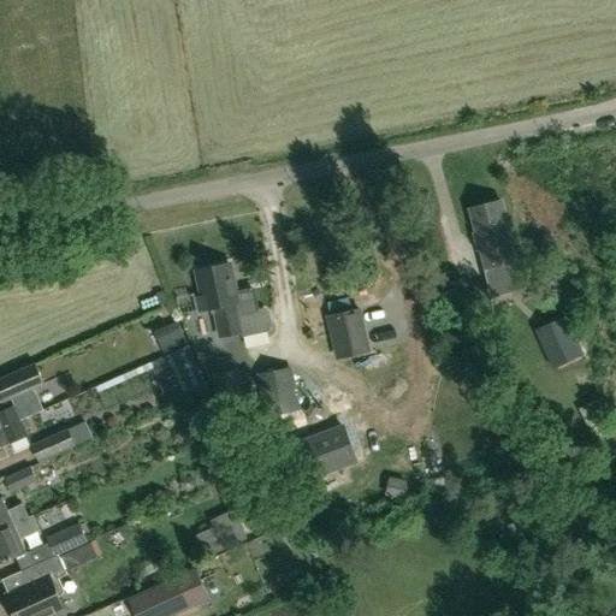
[(505,231),(498,202),(471,209),(479,238),(487,267),(516,260),(508,230),(505,231)]
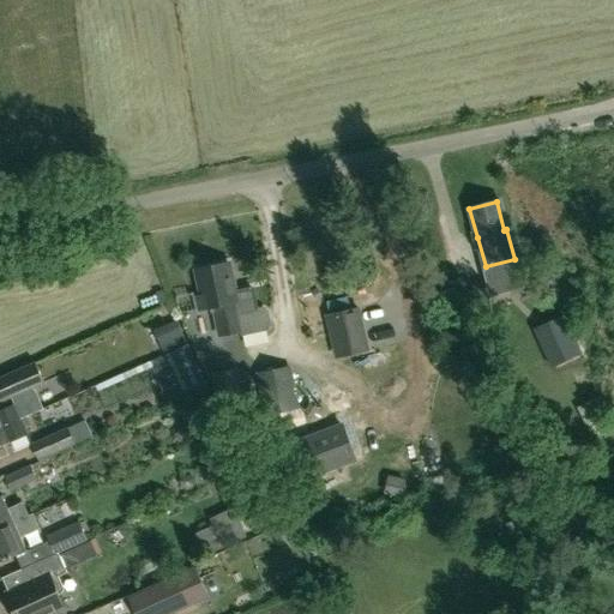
[(203,295),(198,296),(202,309),(205,308),(215,307),(220,335),(241,330),(242,336),(269,330),(271,324),(269,311),(263,307),(257,308),(253,289),(235,293),(229,263),(197,270),(203,295)]
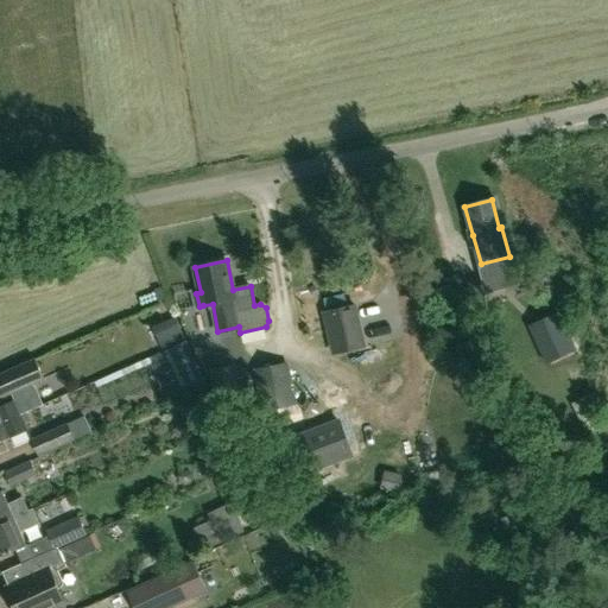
[(325,312),(335,353),(365,346),(355,306),(325,312)]
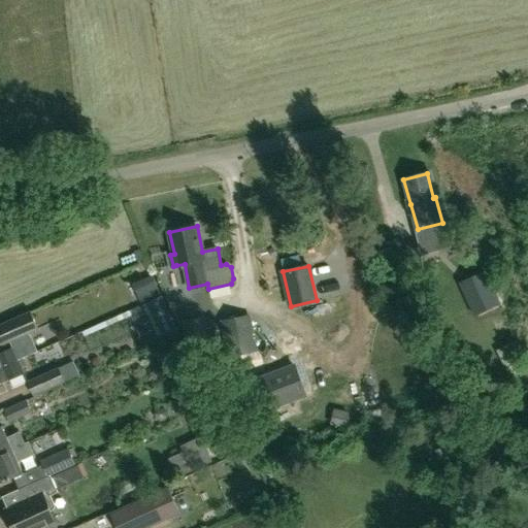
[(460,284),(474,316),(499,303),(486,272),(460,284)]
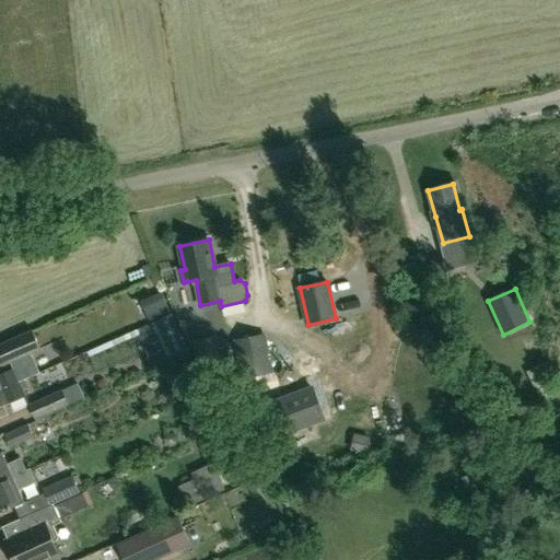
[(187,348),(172,313),(155,321),(172,356),(187,348)]
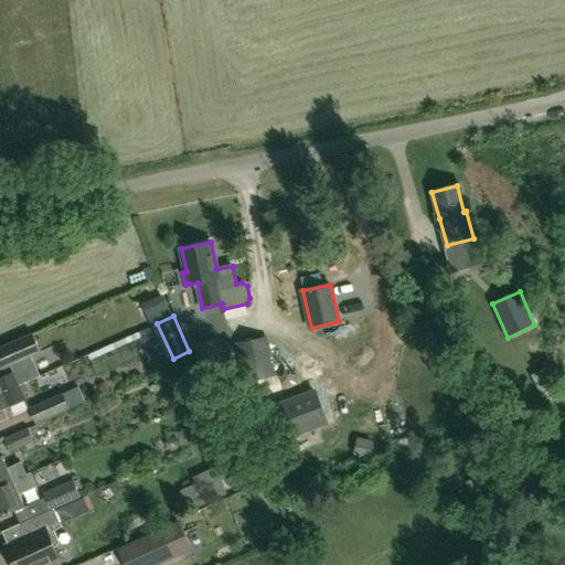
[(0,371),(42,352),(34,333),(0,349),(0,371)]
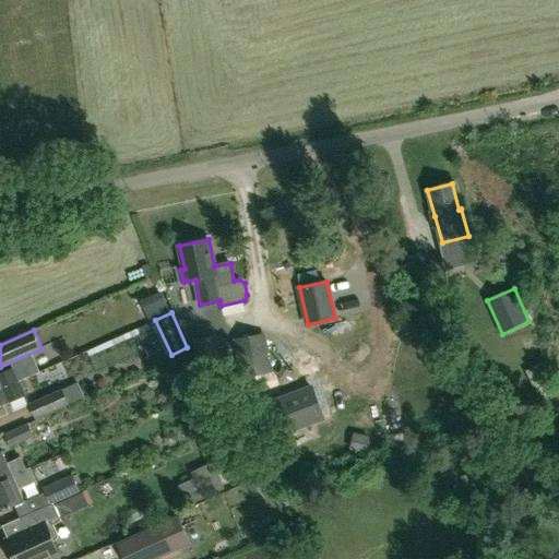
[(270,371),(262,335),(237,341),(245,376),(270,371)]
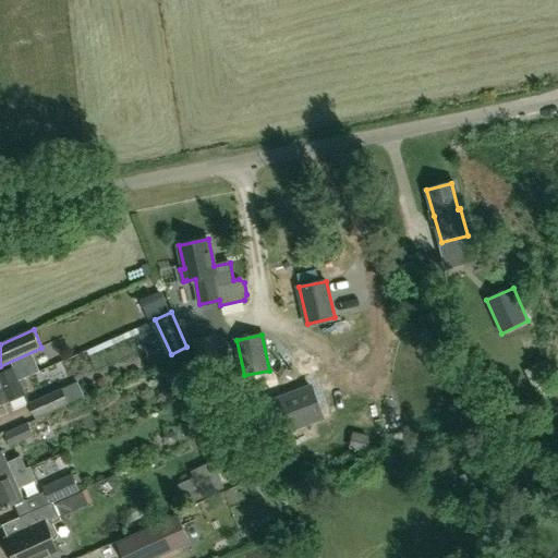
[(221,372),(215,342),(196,347),(203,376),(221,372)]
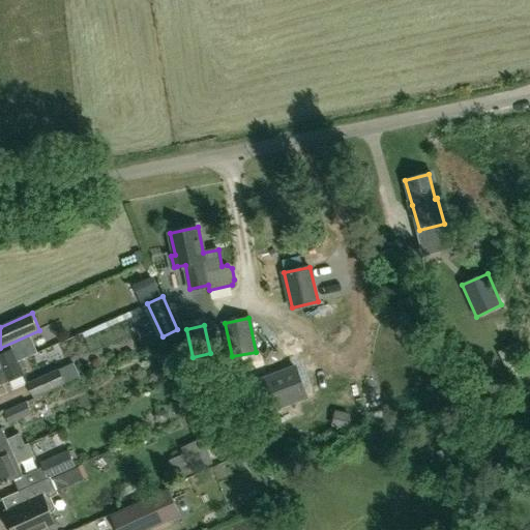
[(0,369),(19,361),(15,350),(0,355),(0,369)]
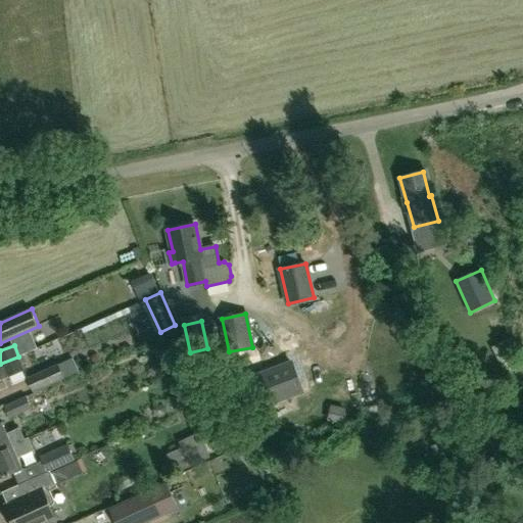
[(18,357),(0,364),(0,379),(25,369),(18,357)]
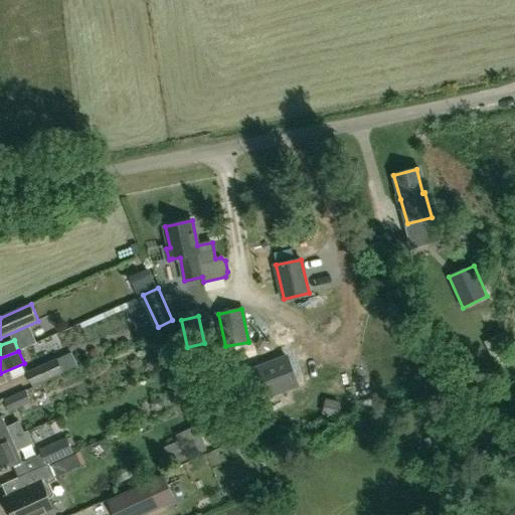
[(67,353),(57,358),(63,372),(73,367),(67,353)]
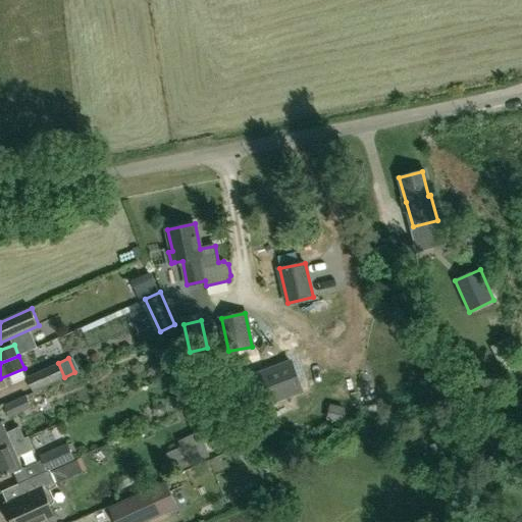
[(33,392),(64,377),(58,363),(27,376),(33,392)]
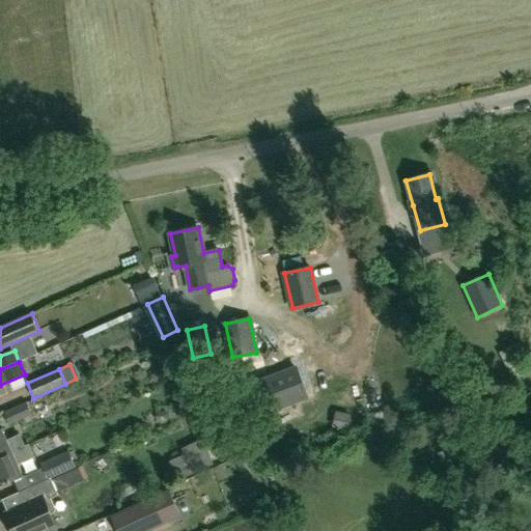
[(305,391),(297,369),(255,385),(266,411),(292,399),(291,396),(305,391)]
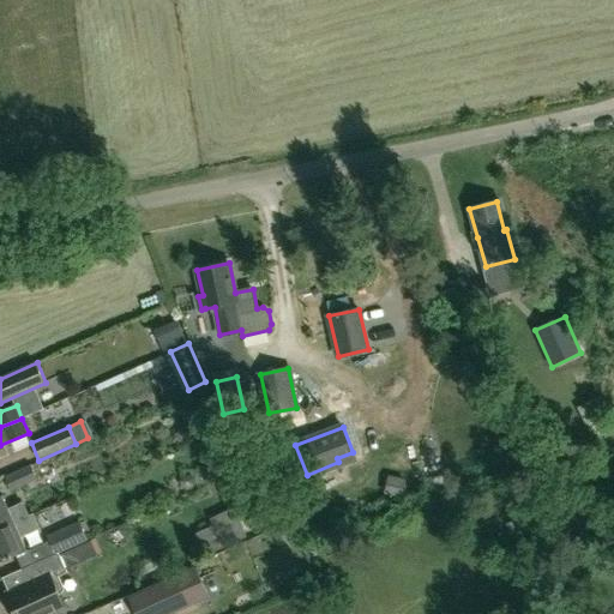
[(420,432),(434,491),(453,487),(438,427),(420,432)]
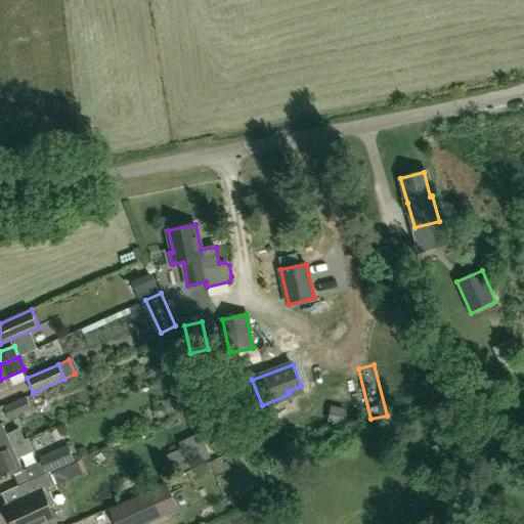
[(186,372),(172,379),(182,397),(197,390),(186,372)]
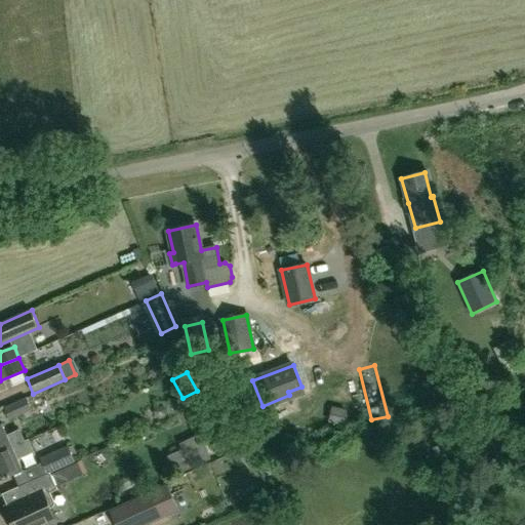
[(8,421),(33,410),(27,397),(3,407),(8,421)]
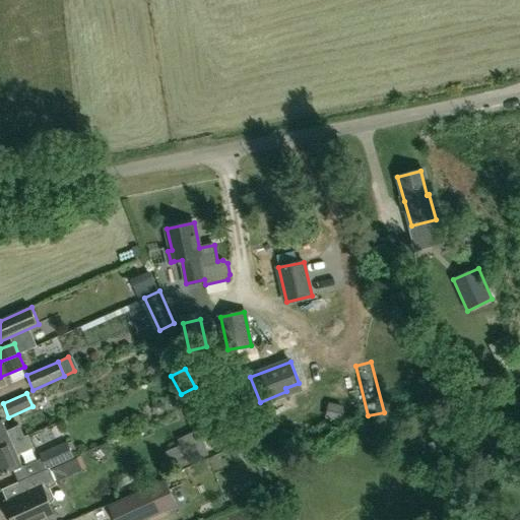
[(0,448),(29,435),(28,434),(25,436),(19,425),(6,431),(2,419),(0,419),(0,448)]
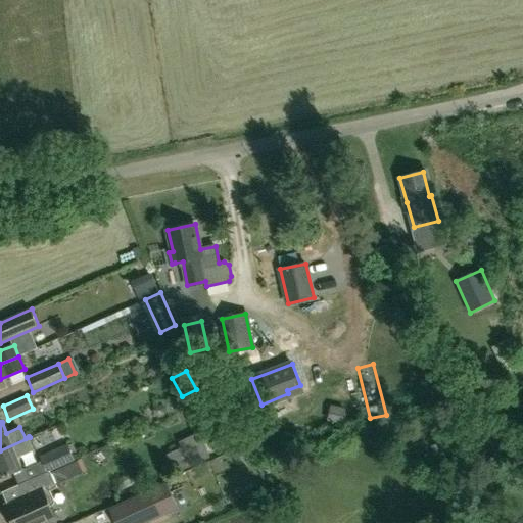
[(30,437),(0,450),(0,479),(22,470),(17,458),(35,449),(30,437)]
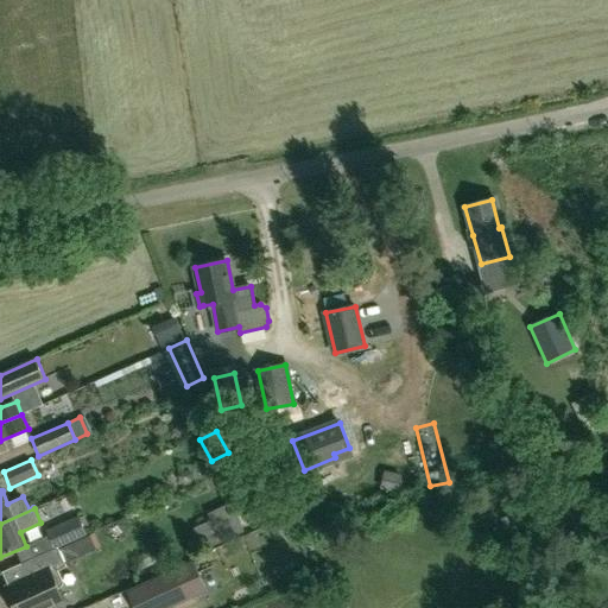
[(57,549),(88,536),(78,515),(46,530),(54,548),(56,546),(57,549)]
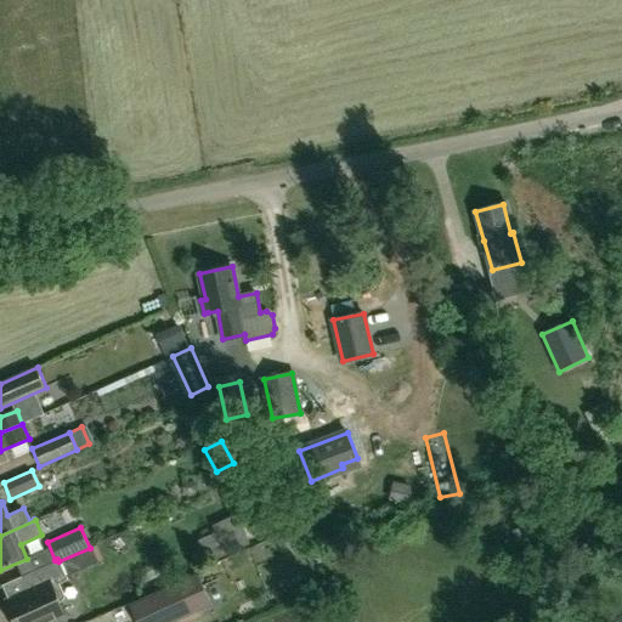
[(276,530),(260,535),(265,549),(281,544),(276,530)]
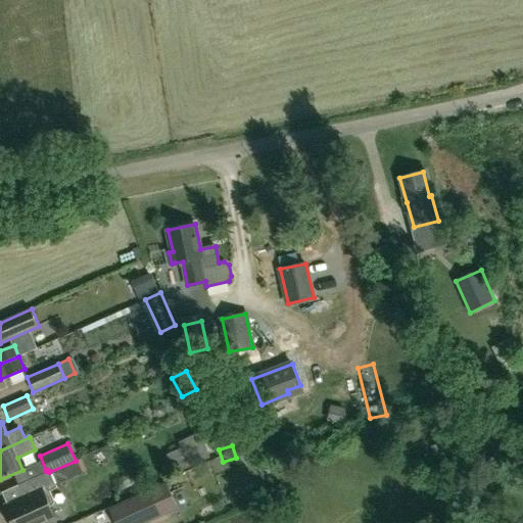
[(54,503),(48,489),(55,485),(49,472),(48,470),(46,471),(17,484),(24,497),(5,506),(12,522),(41,522),(55,517),(50,506),(52,505),(54,503)]
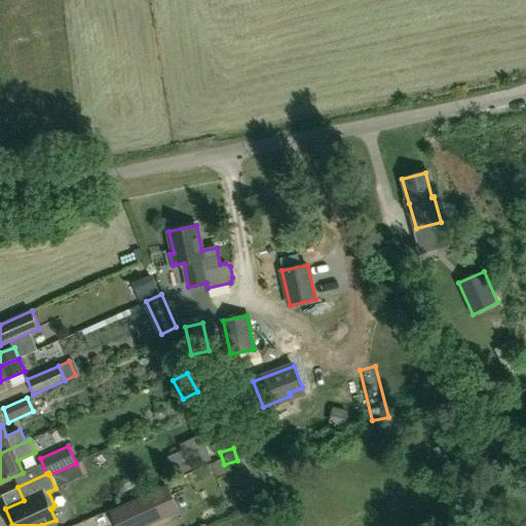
[(143,525),(178,511),(166,487),(111,513),(117,525),(143,525)]
